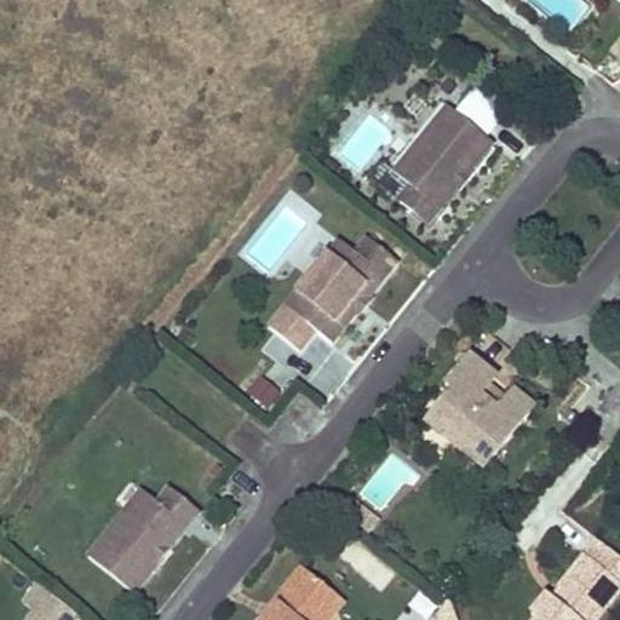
[(453,115),(445,109),(392,173),(407,185),(396,201),(426,225),(438,210),(431,204),(457,171),(465,178),(491,145),(482,138),(497,120),(497,116),(497,113),(495,109),(489,101),(484,97),(474,89),(453,115)]
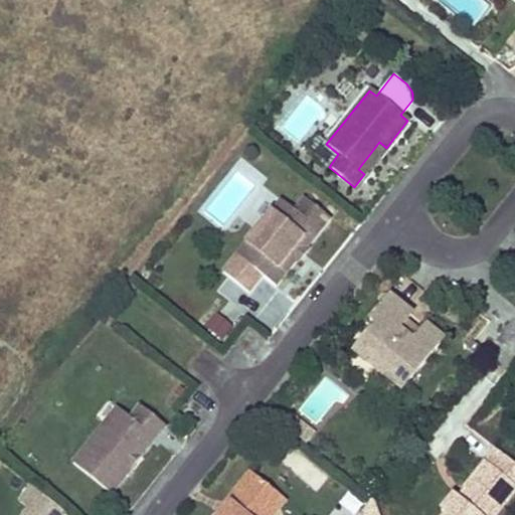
[(358,169),(364,174),(386,148),(379,142),(358,169)]
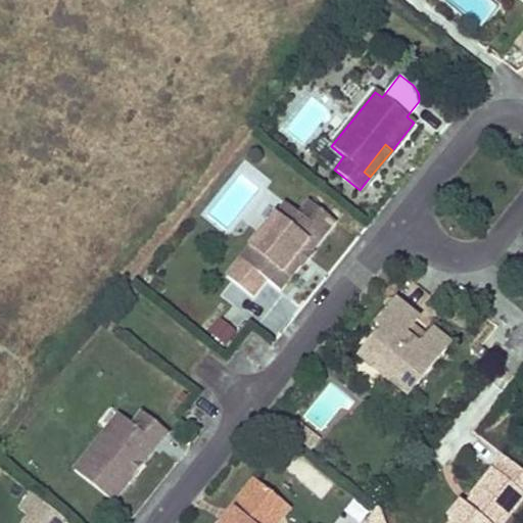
[(326,230),(300,208),(290,222),(278,210),(233,267),(272,298),(292,272),(285,266),(307,238),(315,243),(326,230)]
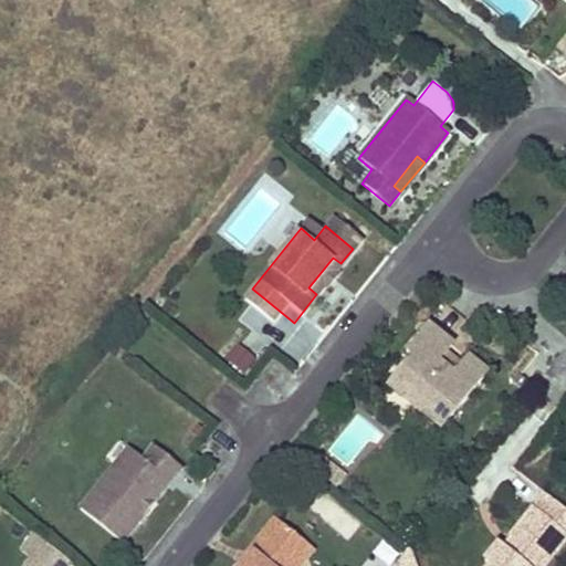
[(308,287),(316,294),(341,263),(333,258),(308,287)]
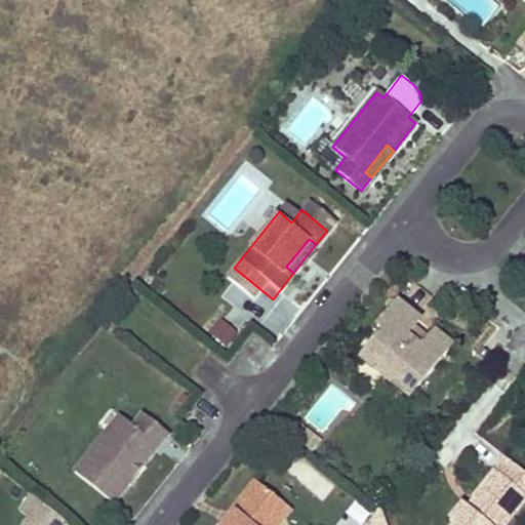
[(419,321),(400,305),(378,331),(385,335),(371,353),(381,361),(375,369),(376,372),(379,377),(387,385),(395,385),(398,384),(403,377),(418,390),(451,347),(436,333),(429,342),(413,329),(419,321)]
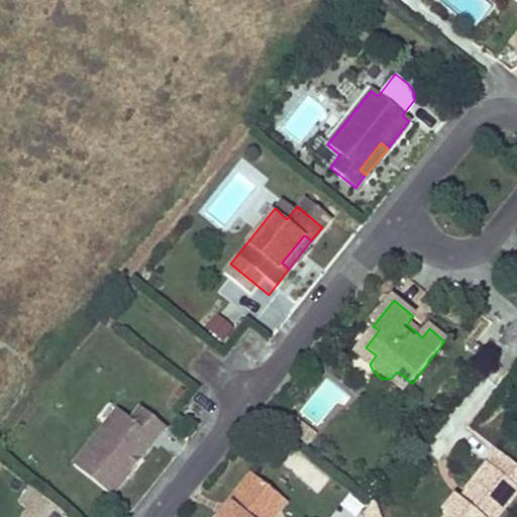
[(226,344),(235,329),(216,317),(207,332),(226,344)]
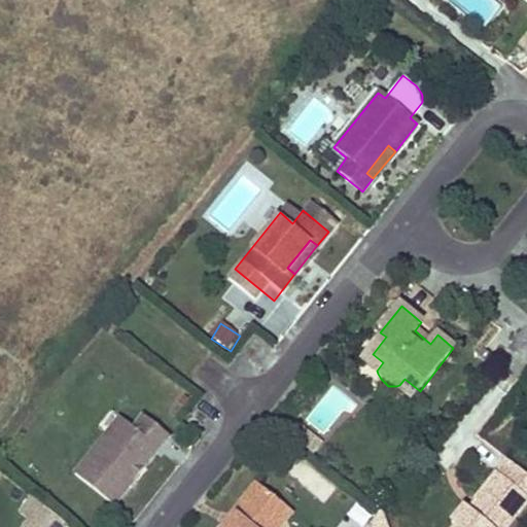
[(377,371),(383,362),(373,354),(363,365),(381,379),(378,374),(377,371)]
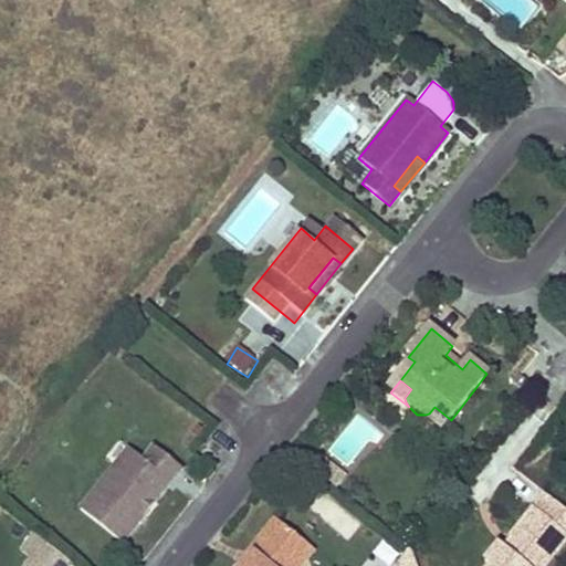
[(429,413),(426,415),(417,415),(440,431),(451,420),(435,407),(429,413)]
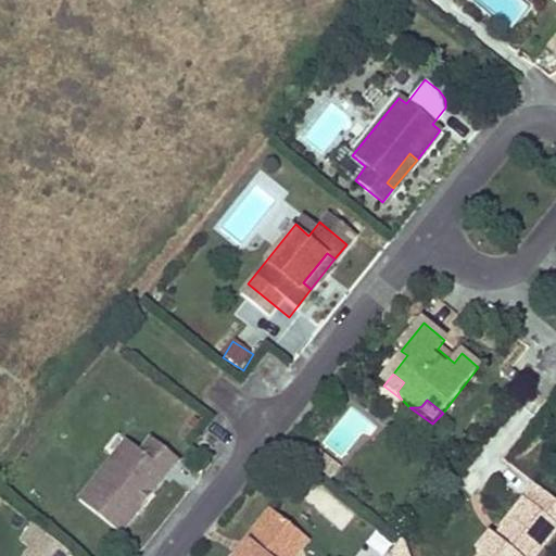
[(176,462),(149,440),(138,454),(124,442),(76,502),(118,534),(141,507),(133,500),(156,469),(165,476),(176,462)]
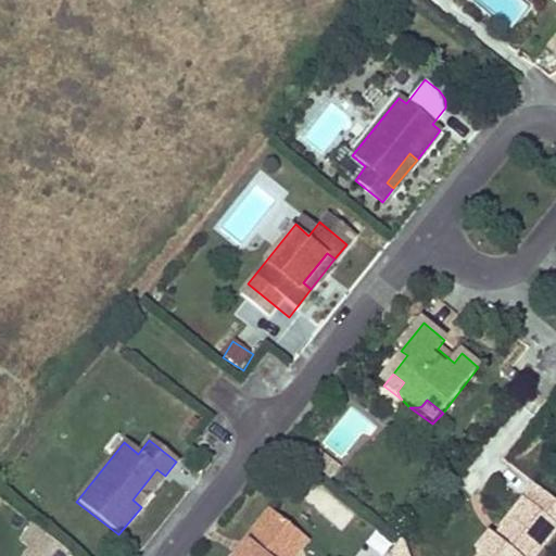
[(133,500),(141,507),(165,476),(156,469),(133,500)]
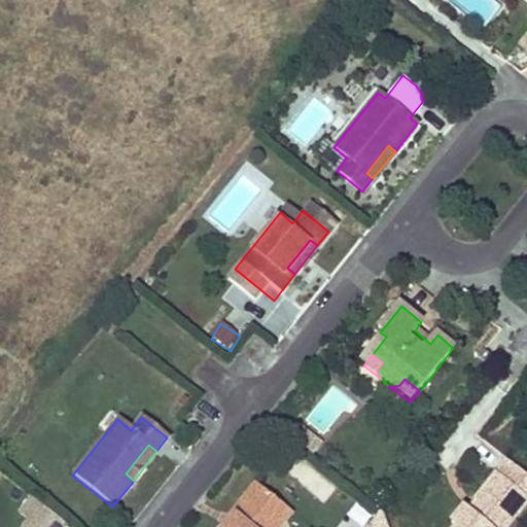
[(526,477),(506,460),(477,498),(483,502),(476,511),(470,505),(466,503),(453,521),(458,525),(456,526),(507,526),(526,502),(526,477)]
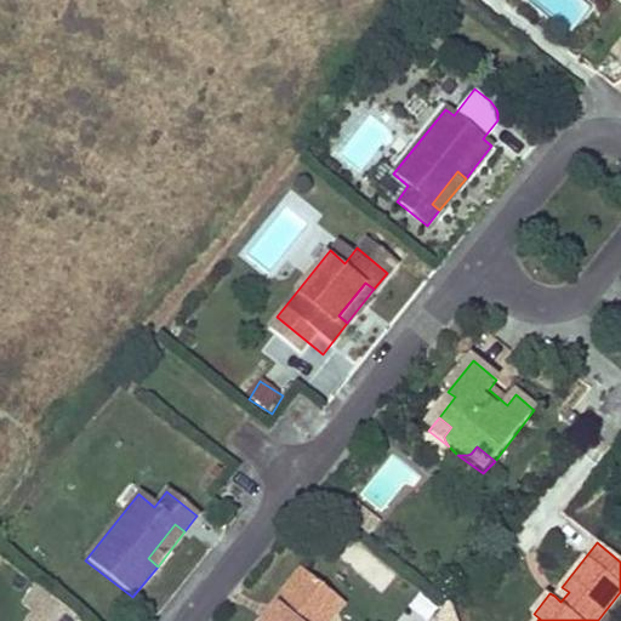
[(351,563),(379,590),(392,575),(364,548),(351,563)]
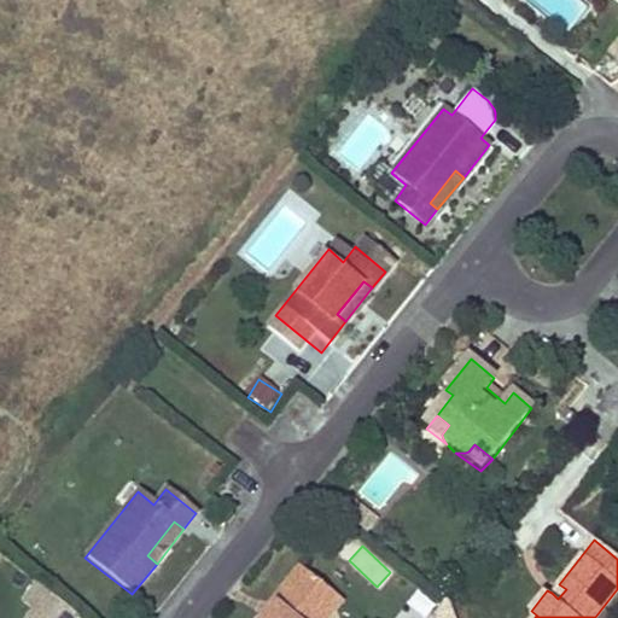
[(312,617),(334,592),(304,569),(277,605),(280,608),(272,617),(312,617)]
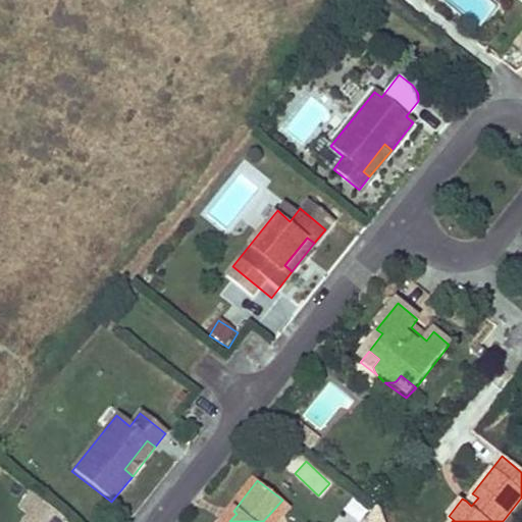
[(478,498),(472,493),(466,501),(471,506),(478,498)]
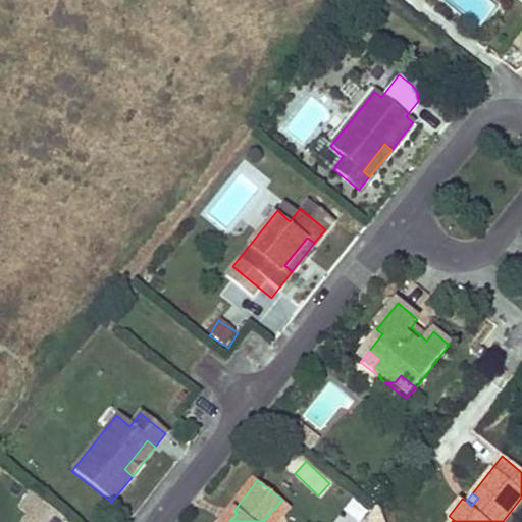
[(282,521),(294,509),(282,500),(263,521),(282,521)]
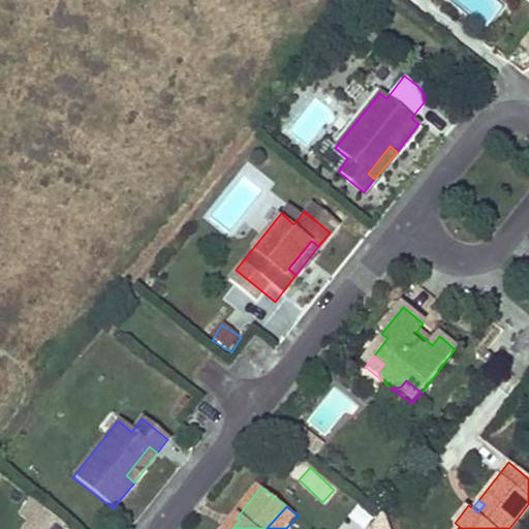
[(391,528),(385,515),(381,511),(372,524),(373,528),(391,528)]
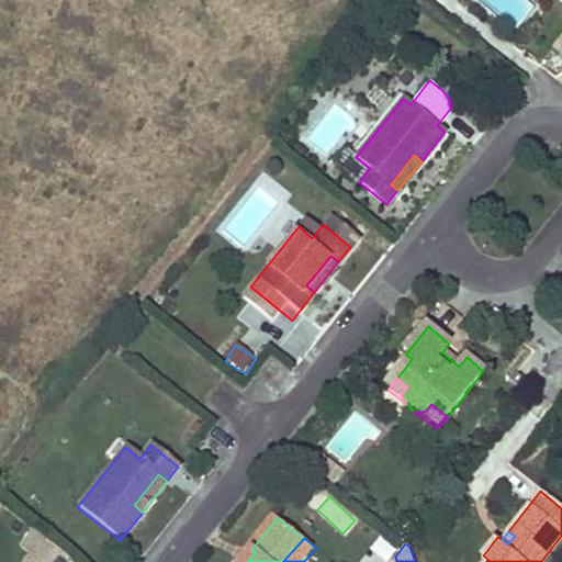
[(242,561),(243,561),(247,561),(255,553),(251,550),(242,561)]
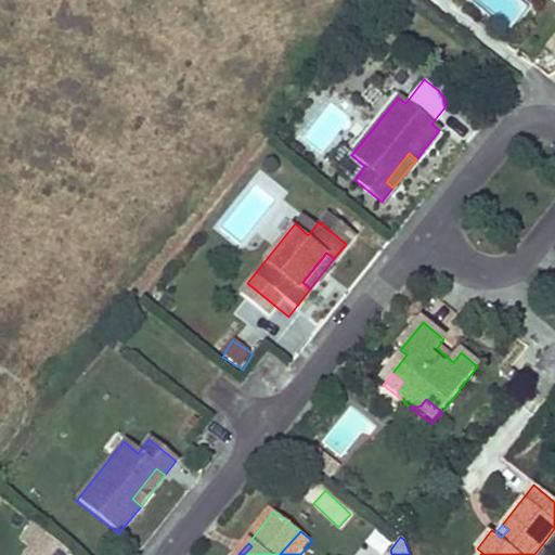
All buildings are outlined.
